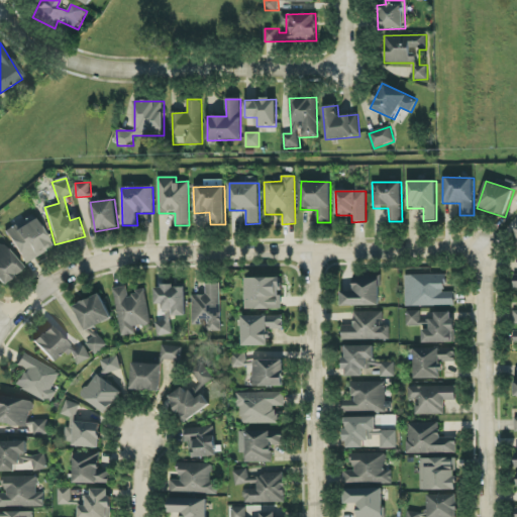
[(50,249),(34,216),(6,231),(22,264),(50,249)]
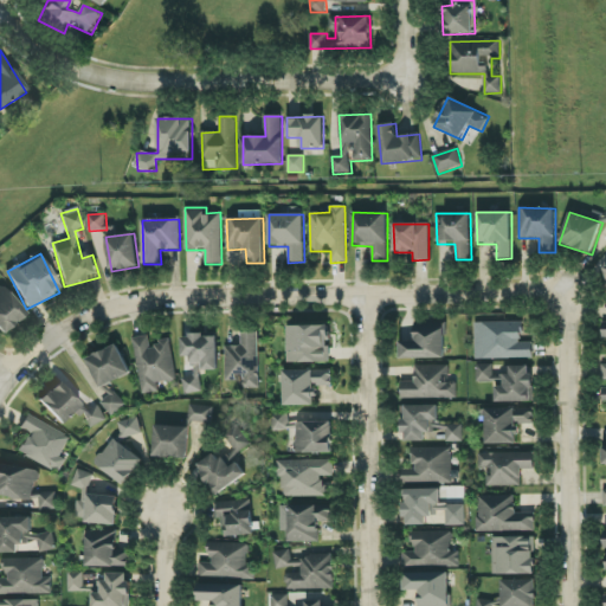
[(26,314),(1,287),(0,287),(0,330),(4,335),(26,314)]
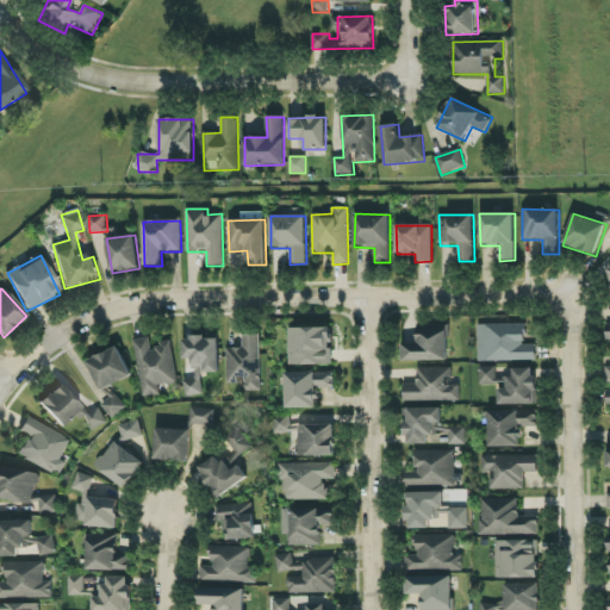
[(449,361),(449,324),(417,325),(418,343),(403,344),(403,361),(449,361)]
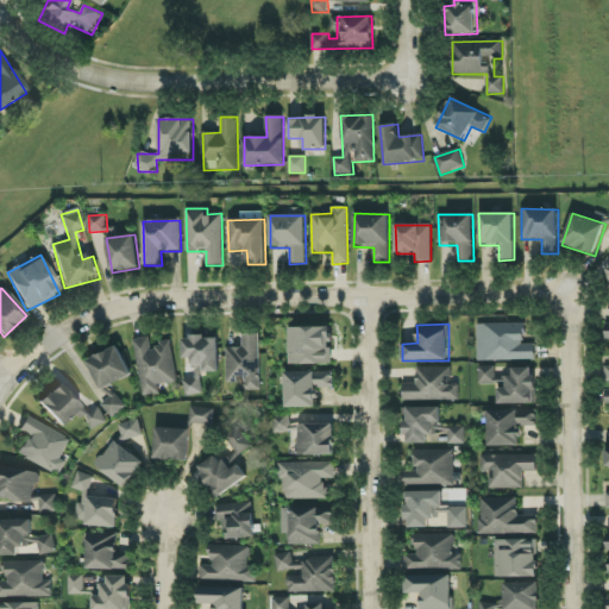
[(477,325),(477,362),(535,360),(535,344),(525,344),(525,324),(477,325)]
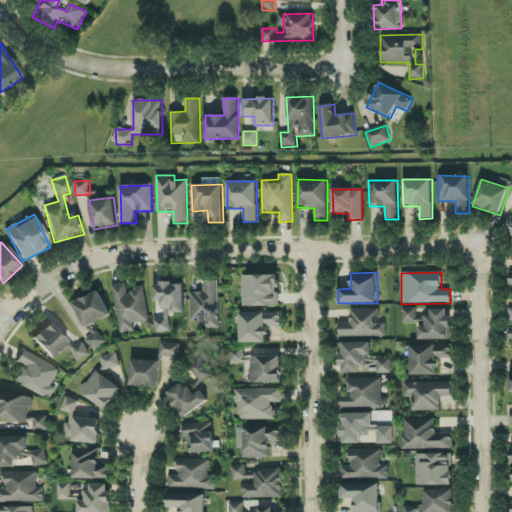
[(243,307),(279,306),(278,275),(243,275),(243,307)]
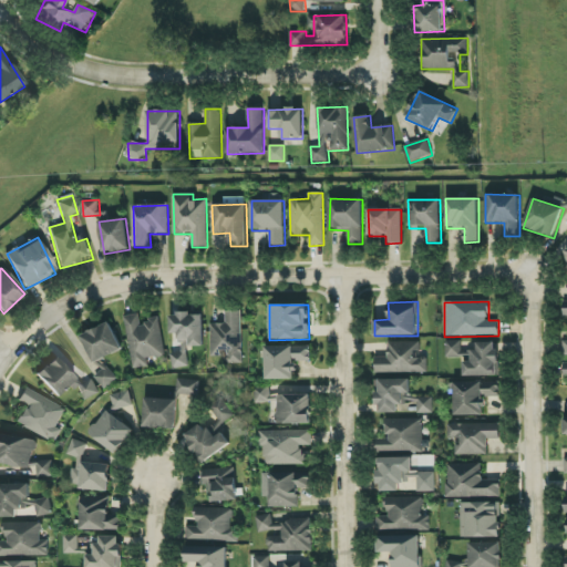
[(244,363),(243,310),(226,311),(226,323),(210,323),(212,357),(226,357),(226,363),(244,363)]
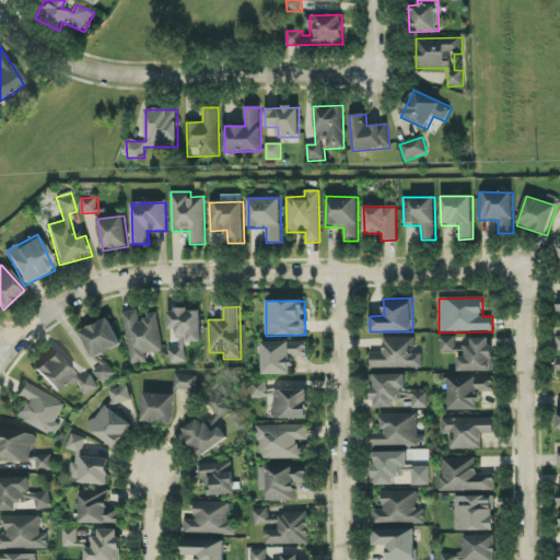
[(202,341),(201,310),(168,311),(168,329),(176,329),(176,341),(170,341),(171,364),(186,363),(185,342),(202,341)]
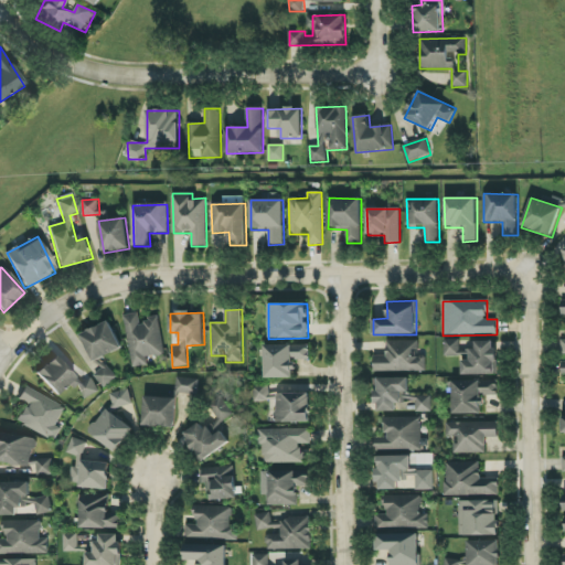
[(159,318),(140,321),(139,313),(125,316),(132,368),(148,365),(147,358),(164,354),(159,318)]
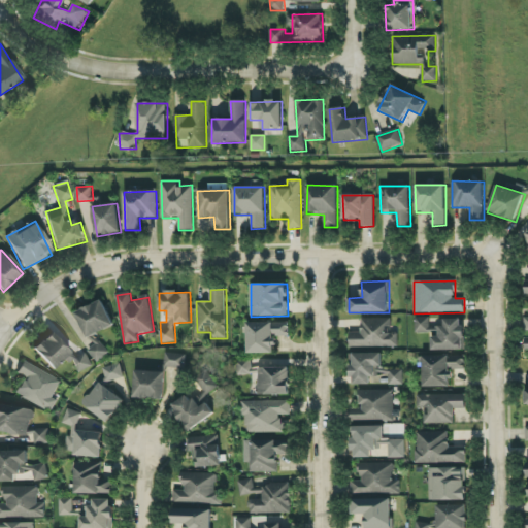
[(75,312),(87,338),(114,326),(103,300),(75,312)]
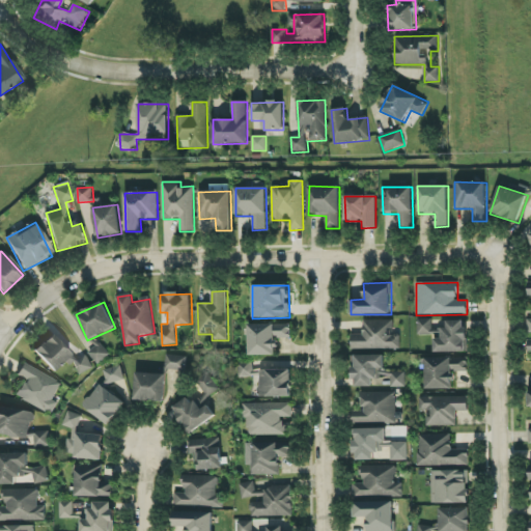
[(434,318),(417,319),(418,335),(435,334),(434,318)]
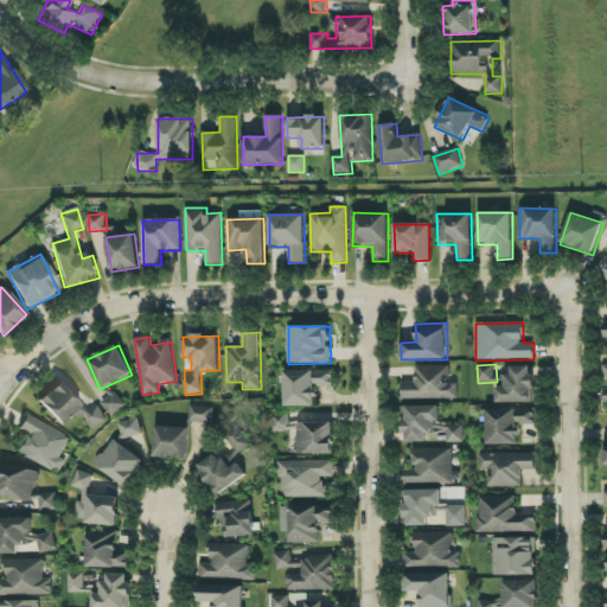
[(449,365),(415,366),(416,382),(402,383),(403,400),(459,398),(458,383),(451,383),(449,365)]
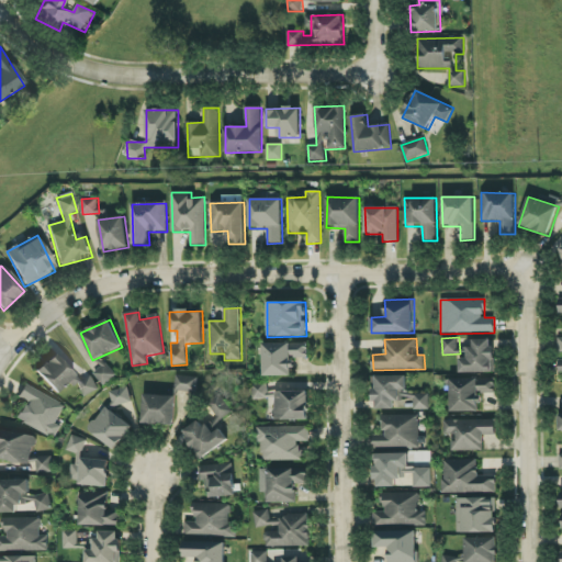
[(460,358),(460,373),(495,372),(495,339),(469,339),(470,358),(460,358)]
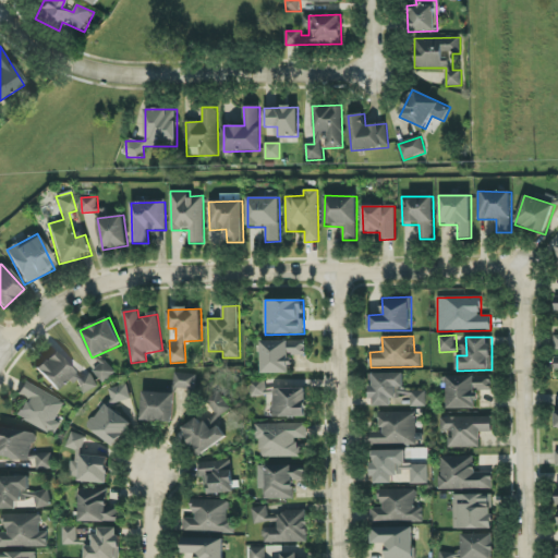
[(262,341),(262,374),(292,374),(292,356),(306,355),(305,340),(262,341)]
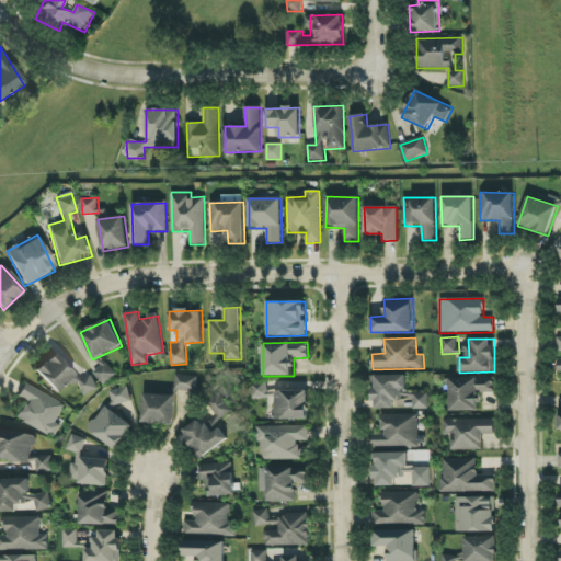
[(76,375),(54,353),(35,370),(56,393),(76,375)]
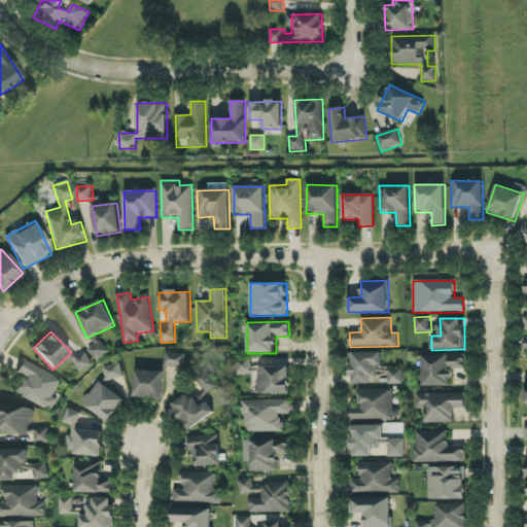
[(109,352),(100,340),(88,350),(98,362),(109,352)]
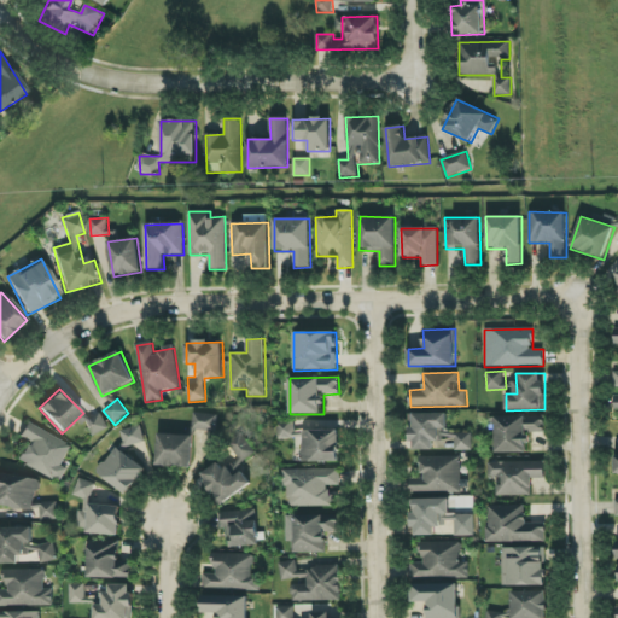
[(93,436),(109,427),(100,413),(86,421),(93,436)]
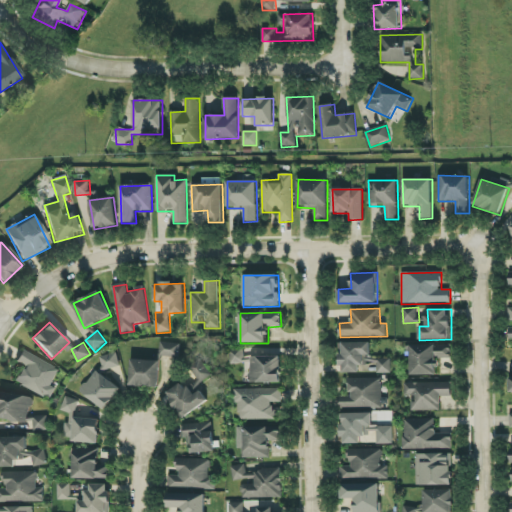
[(180,344),(160,342),(159,355),(179,357),(180,344)]
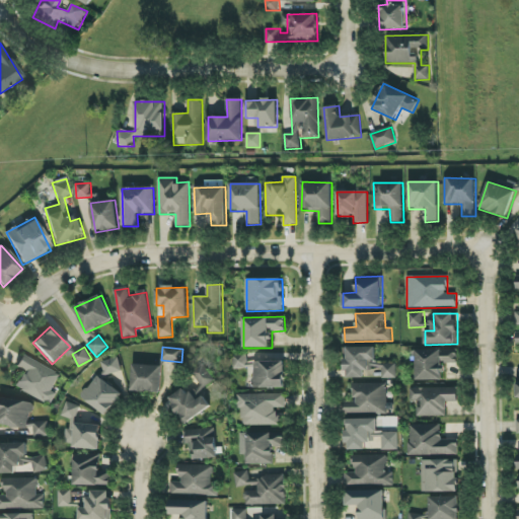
[(376,347),(346,347),(346,378),(396,378),(396,362),(376,362),(376,347)]
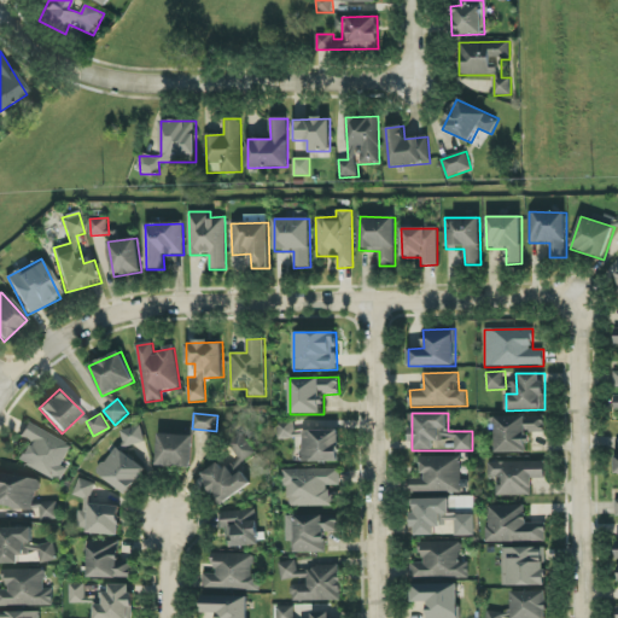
[(530,453),(530,435),(547,433),(547,414),(495,415),(496,454),(530,453)]
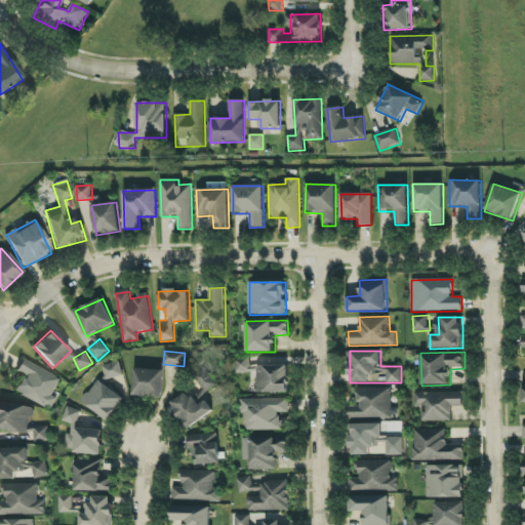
[(288,366),(251,366),(251,358),(236,358),(237,373),(256,372),(256,394),(288,393),(288,366)]
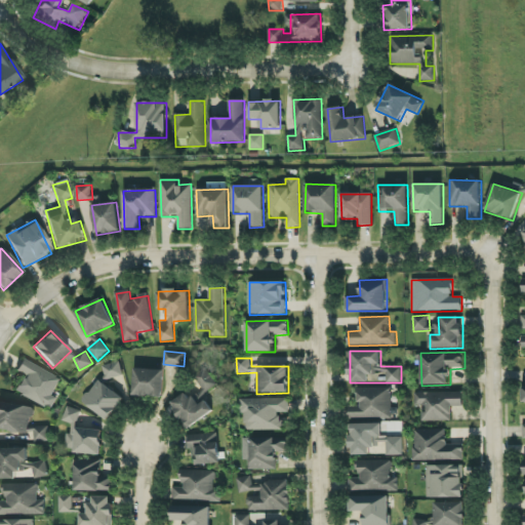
[(15,392),(51,410),(57,397),(53,395),(61,378),(23,360),(17,371),(24,375),(15,392)]
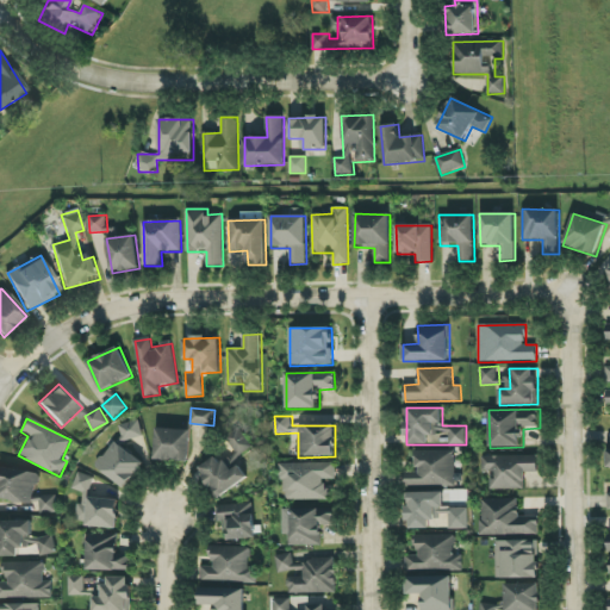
[(124,441),(143,437),(139,421),(120,424),(124,441)]
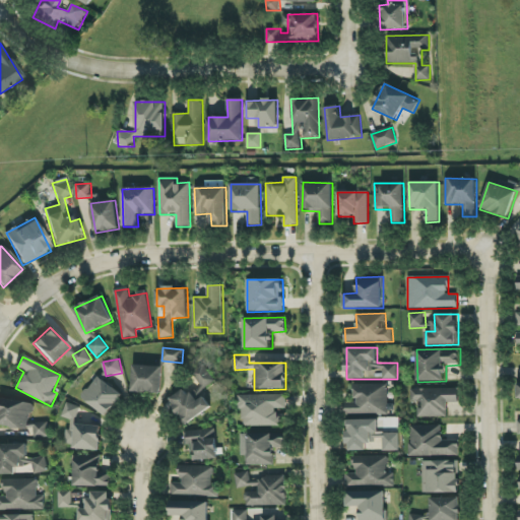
[(161,393),(163,367),(133,366),(132,392),(161,393)]
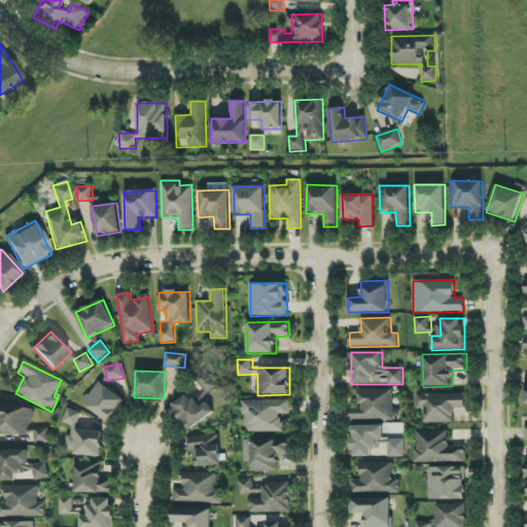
[(188,431),(214,413),(204,396),(218,387),(208,373),(196,381),(202,390),(190,398),(187,394),(171,406),(188,431)]
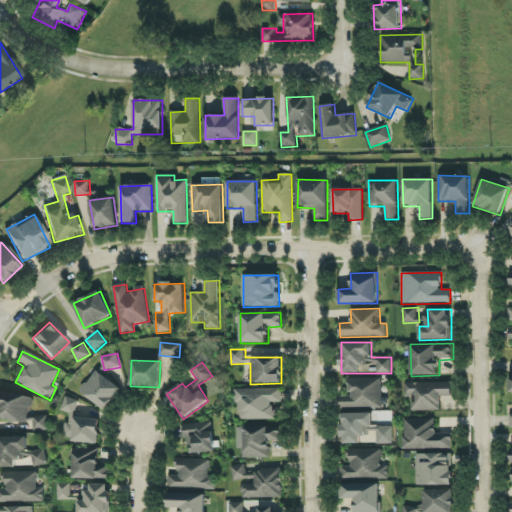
[(104,410),(121,390),(96,370),(80,391),(104,410)]
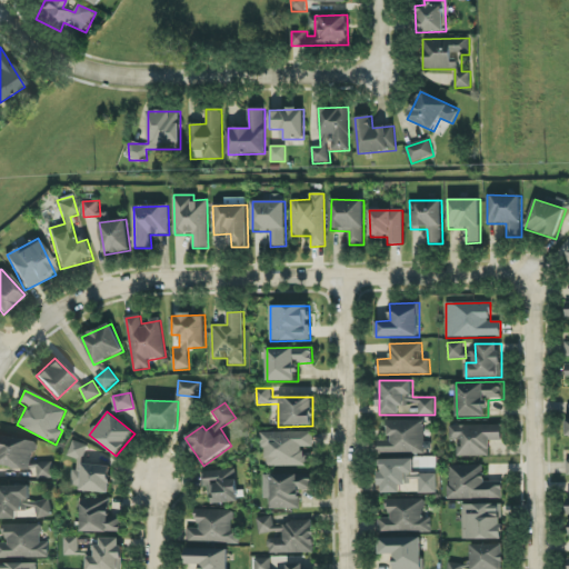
[(388,421),(388,441),(378,441),(379,455),(425,453),(425,420),(388,421)]
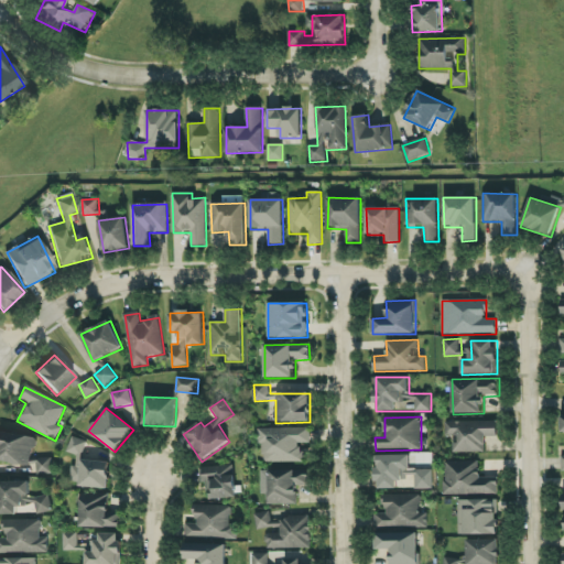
[(446,437),(453,436),(453,453),(486,452),(486,436),(498,436),(498,421),(446,422),(446,437)]
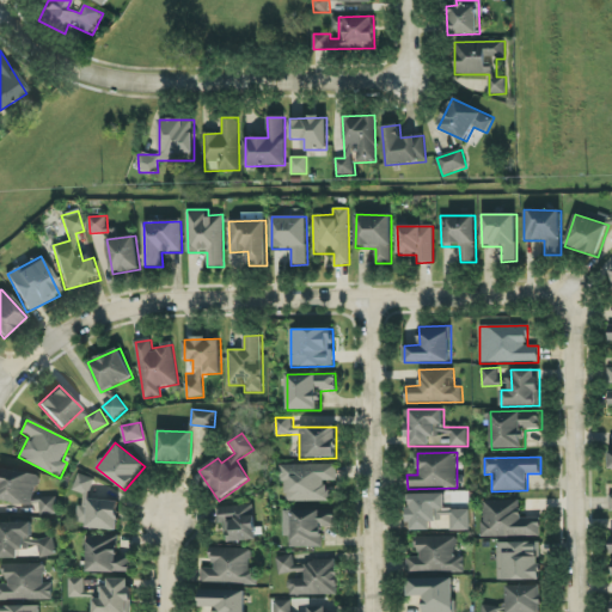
[(285,502),(329,501),(329,481),(337,481),(337,464),(283,465),(285,502)]
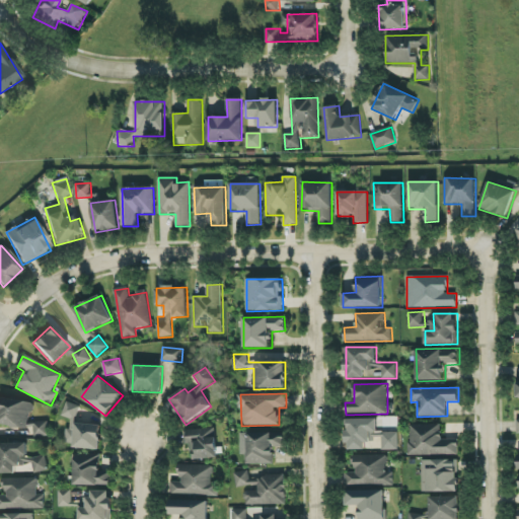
[(0,408),(0,424),(27,430),(33,403),(3,396),(0,408)]
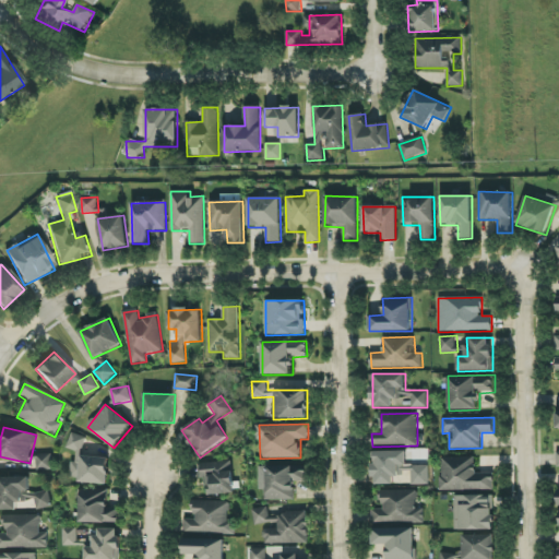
[(67,448),(82,452),(86,437),(71,433),(67,448)]
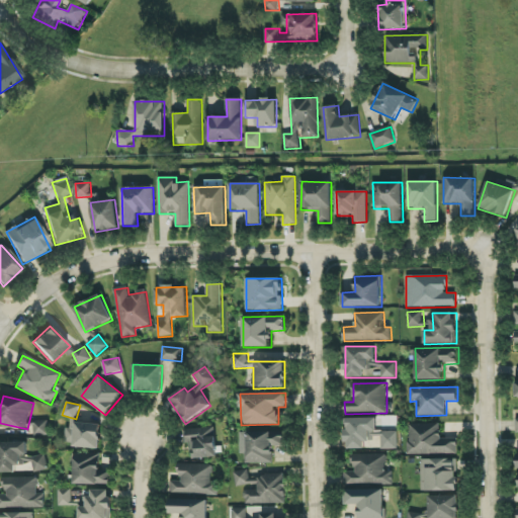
[(376,418),(346,419),(347,449),(368,448),(367,431),(376,431),(376,418)]
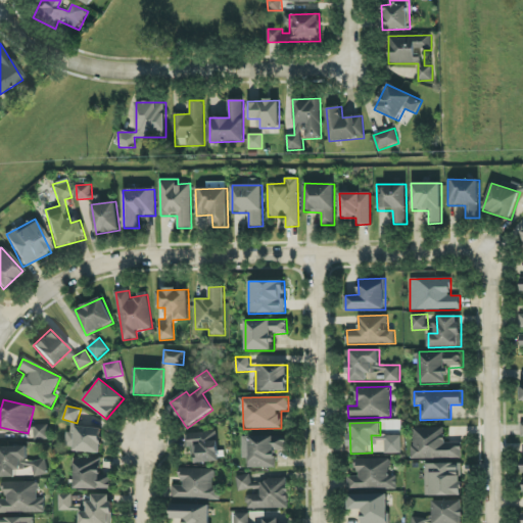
[(48,439),(47,426),(30,427),(30,440),(48,439)]
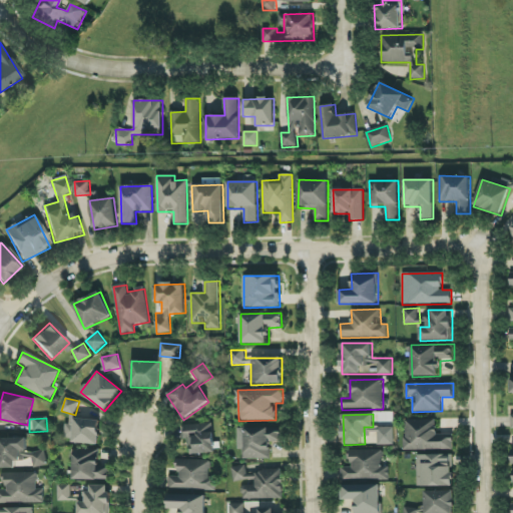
[(100,420),(74,419),(73,424),(65,424),(64,438),(73,438),(73,443),(99,444),(100,420)]
